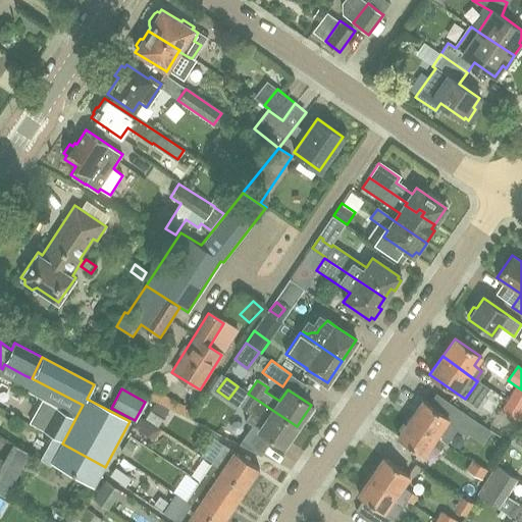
[(521,395),(513,390),(507,401),(521,410),(521,395)]
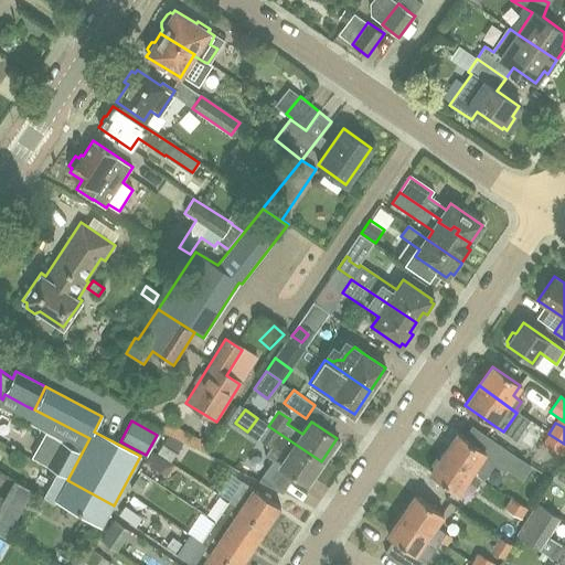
[(306,484),(321,461),(268,426),(258,440),(269,448),(270,447),(274,449),(269,456),(281,465),(279,467),(294,477),(306,484)]
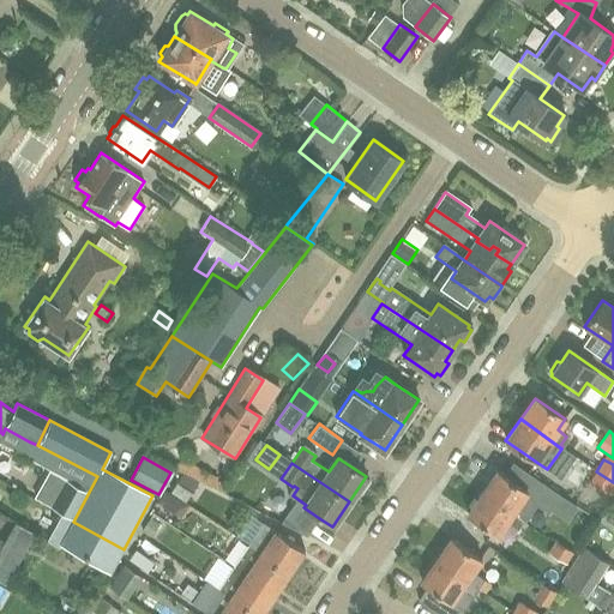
[(205,464),(199,474),(218,486),(224,476),(205,464)]
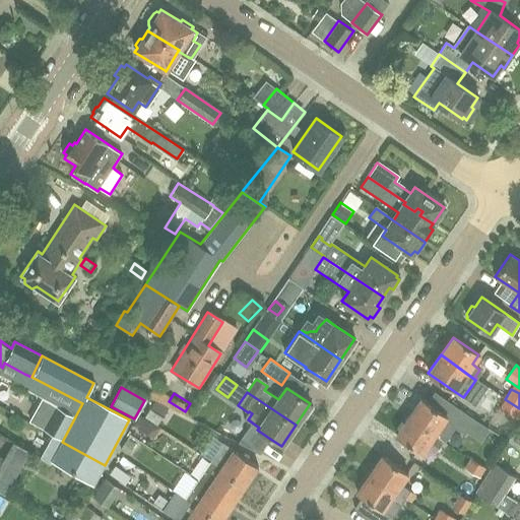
[(421,398),(408,417),(434,435),(444,442),(445,443),(455,428),(465,434),(475,418),(455,405),(453,404),(448,400),(440,411),(430,404),(421,398)]
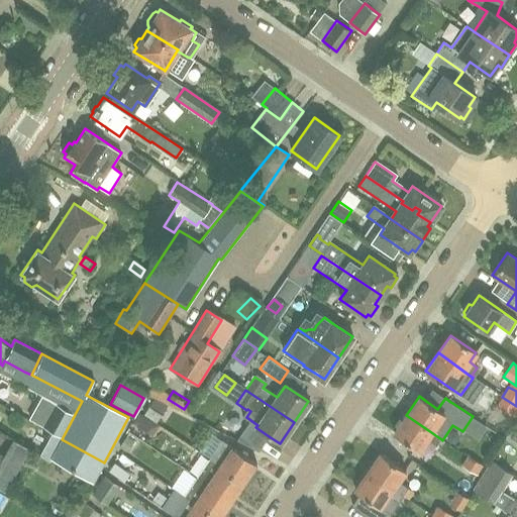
[(516,407),(516,406),(502,397),(497,405),(513,414),(516,407)]
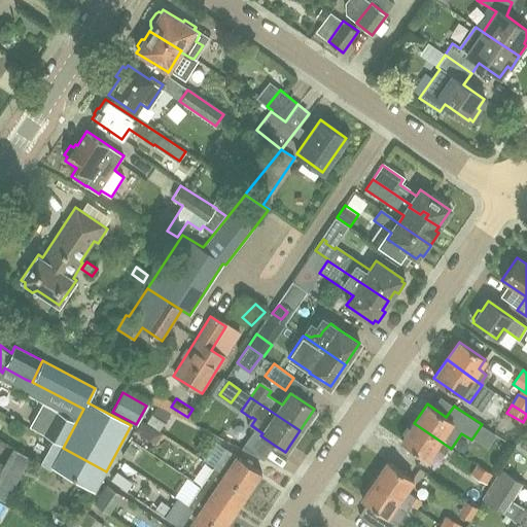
[(147,422),(160,430),(165,422),(152,414),(147,422)]
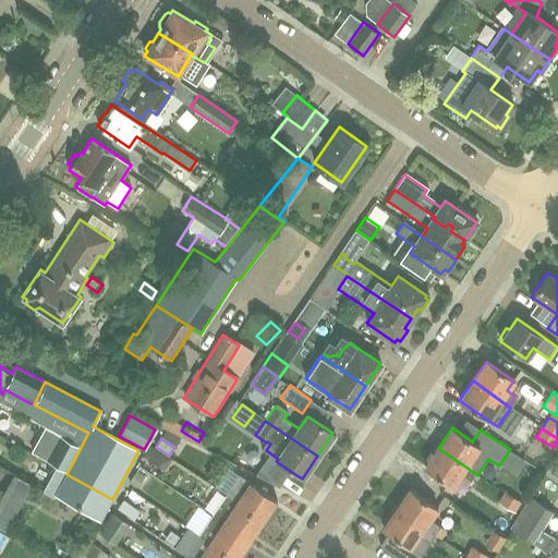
[(152,446),(144,457),(154,463),(161,452),(152,446)]
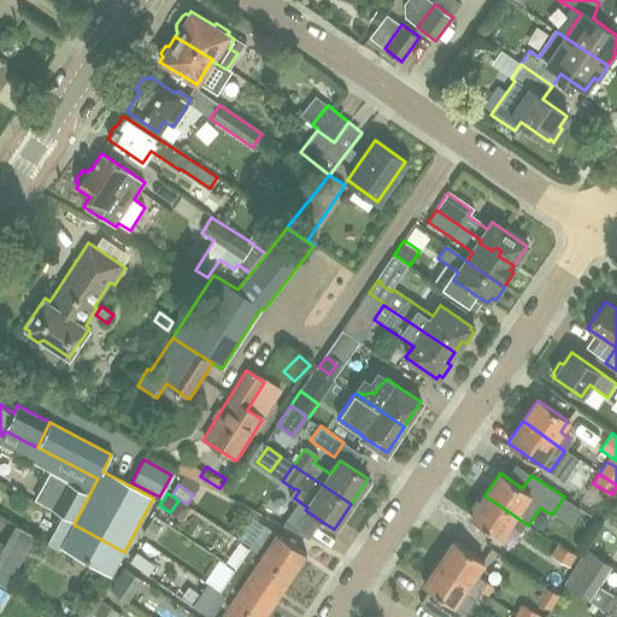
[(519,534),(527,524),(515,516),(485,495),(470,517),(500,538),(507,526),(519,534)]
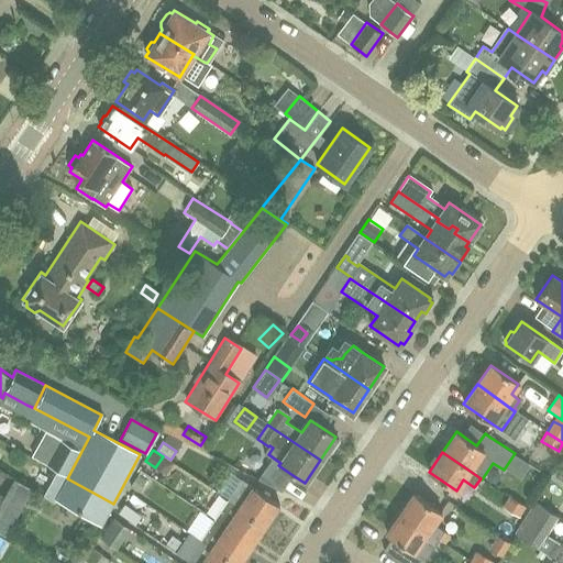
[(0,532),(6,536),(32,488),(14,477),(3,497),(0,495),(0,532)]
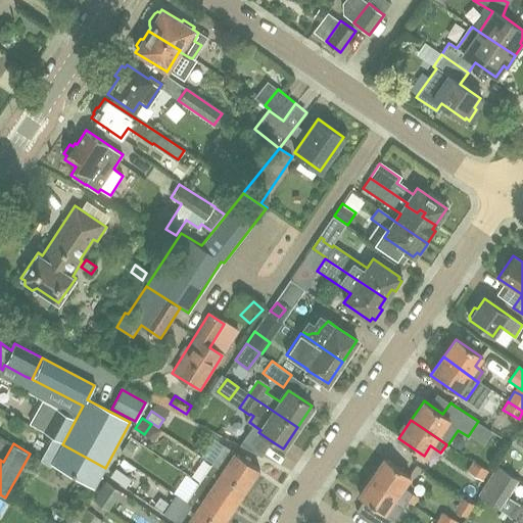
[(95,487),(105,468),(62,444),(52,464),(95,487)]
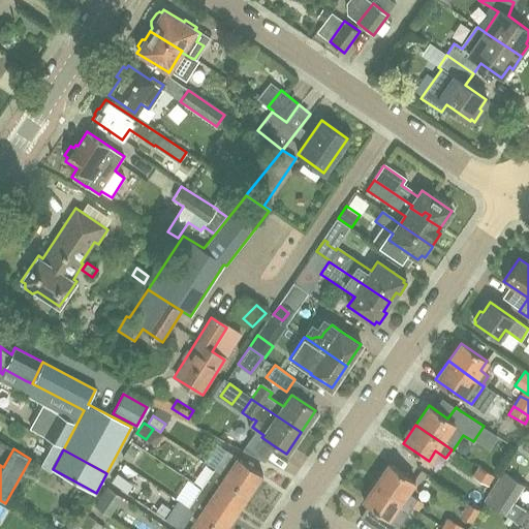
[(222,476),(249,495),(261,476),(225,452),(220,460),(214,468),(213,470),(222,476)]
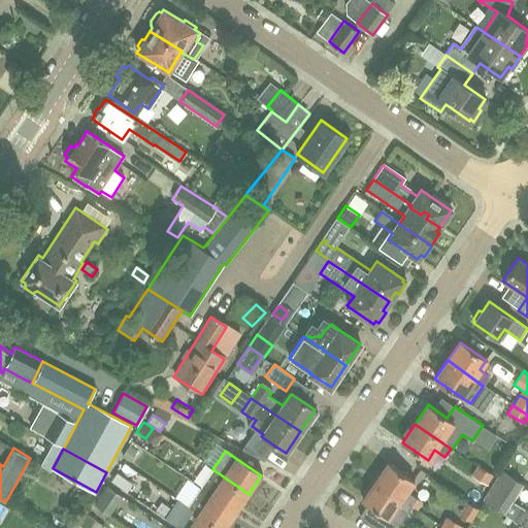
[(411,505),(417,498),(406,491),(414,480),(388,462),(375,482),(411,505)]
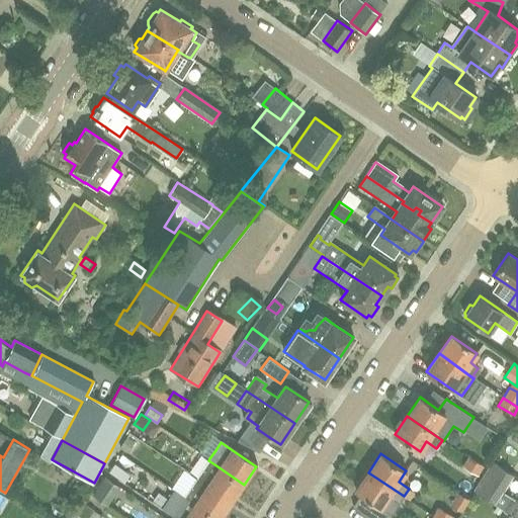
[(488,468),(468,456),(462,465),(479,476),(483,467),(487,469),(488,468)]
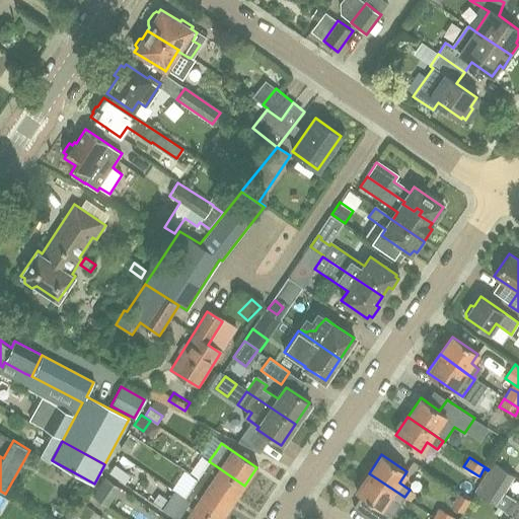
[(232,503),(244,486),(218,467),(209,461),(202,471),(197,478),(232,503)]
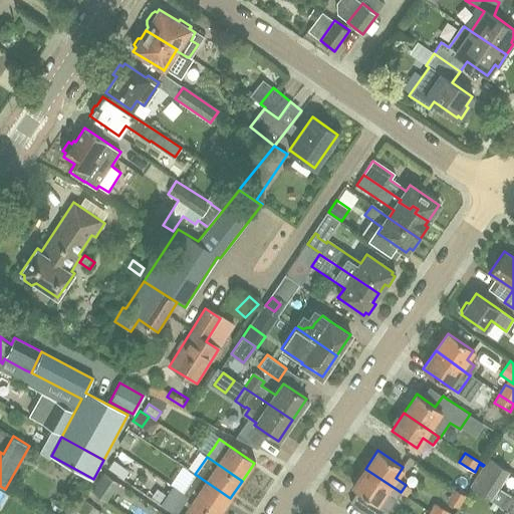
[(114,459),(106,472),(123,483),(133,470),(114,459)]
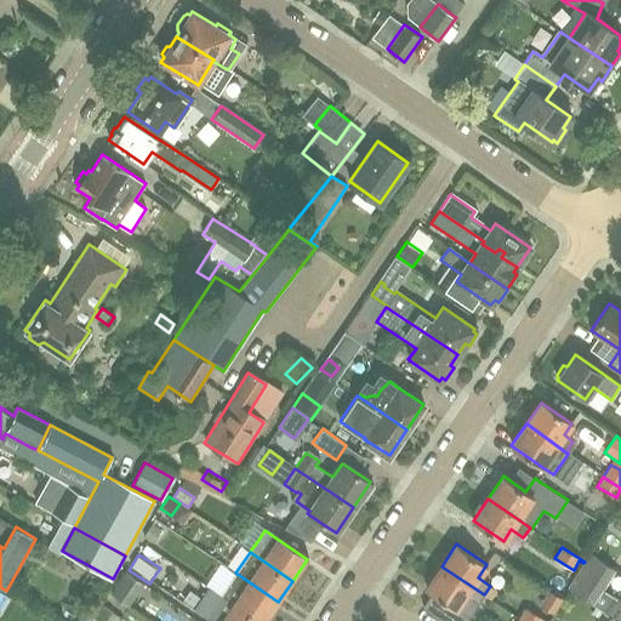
[(613,599),(598,590),(611,570),(590,556),(567,591),(602,614),(615,620),(620,620),(620,602),(613,598),(613,599)]
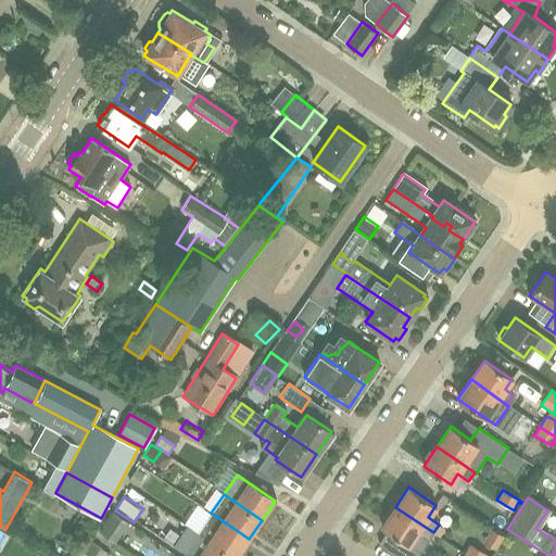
[(428,541),(433,532),(395,507),(382,527),(388,531),(381,541),(403,555),(418,555),(421,553),(408,545),(416,533),(428,541)]
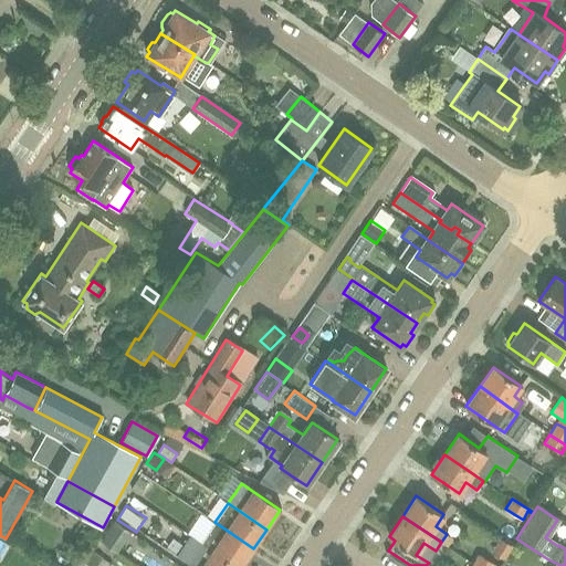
[(236,565),(241,565),(253,548),(215,522),(208,532),(200,543),(236,565)]
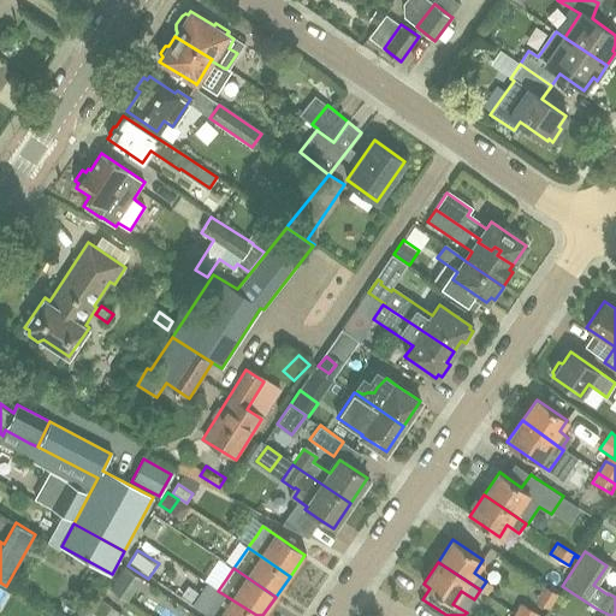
[(129,602),(143,580),(125,569),(112,591),(129,602)]
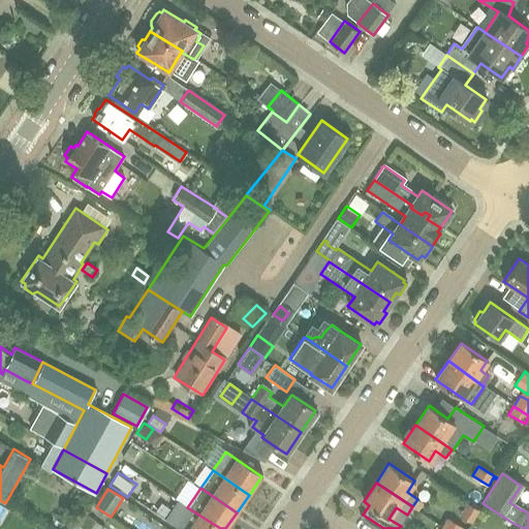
[(179,528),(220,528),(187,507),(180,519),(175,526),(179,528)]
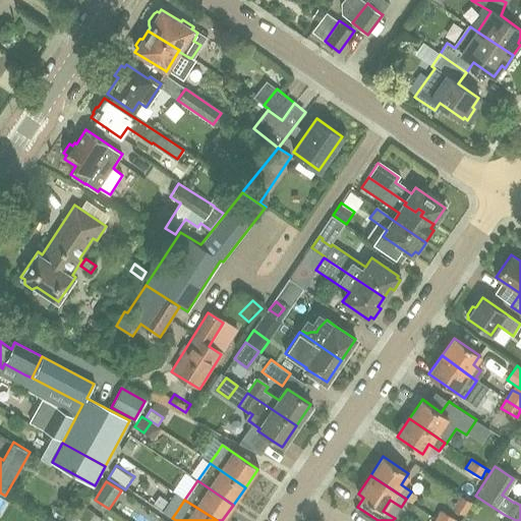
[(85,520),(88,520),(95,512),(82,504),(75,514),(85,520)]
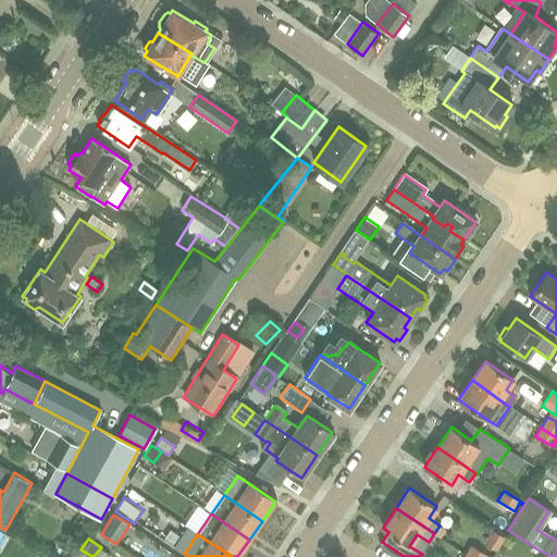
[(468,556),(486,556),(489,555),(471,545),(466,555),(468,556)]
